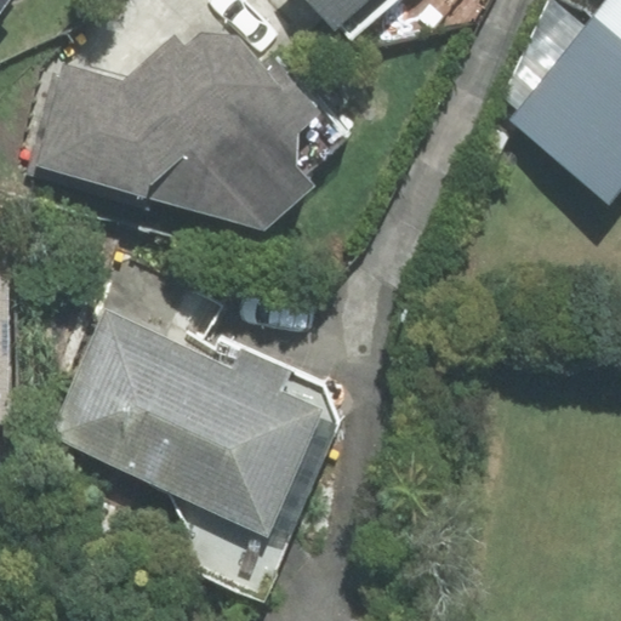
[(309,0),(335,29),(341,24),(352,38),(394,0),(309,0)]
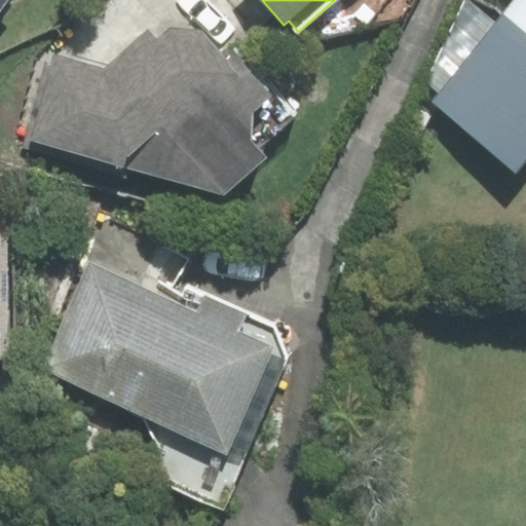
[(525,34),(525,0),(515,0),(502,15),(525,34)]
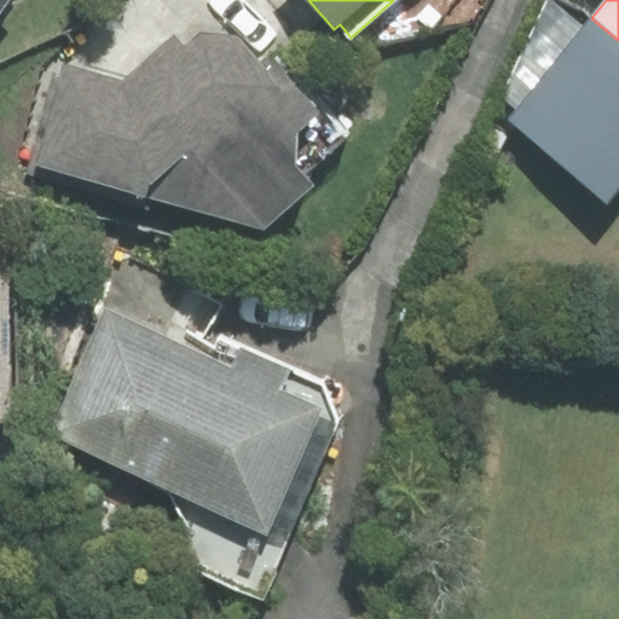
[(618,183),(618,40),(591,18),(508,120),(606,200),(618,183)]
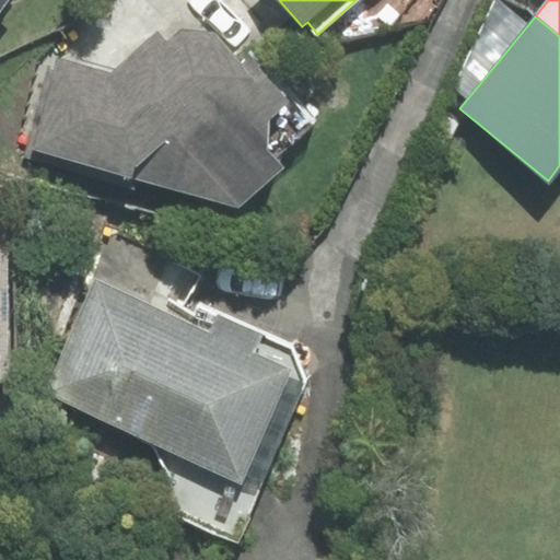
[(233,55),(214,34),(182,28),(165,43),(155,32),(111,72),(59,58),(34,151),(238,206),(284,166),(277,158),(318,123),(248,42),(233,55)]
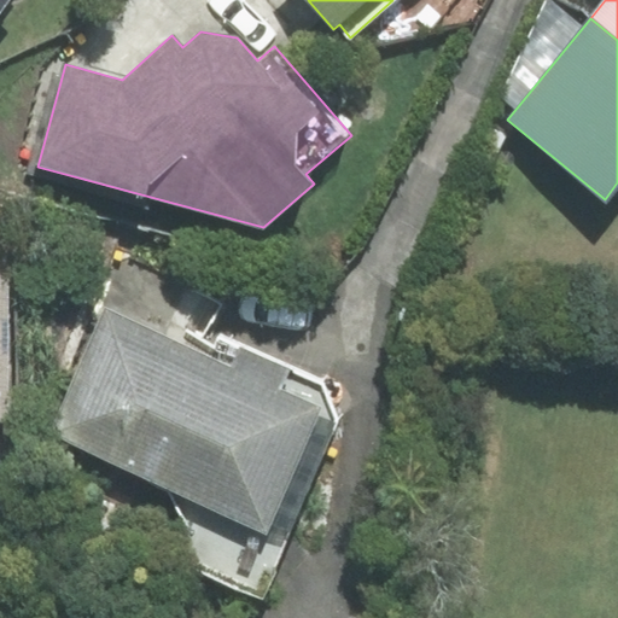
[(0,410),(23,412),(23,264),(0,264),(0,410)]
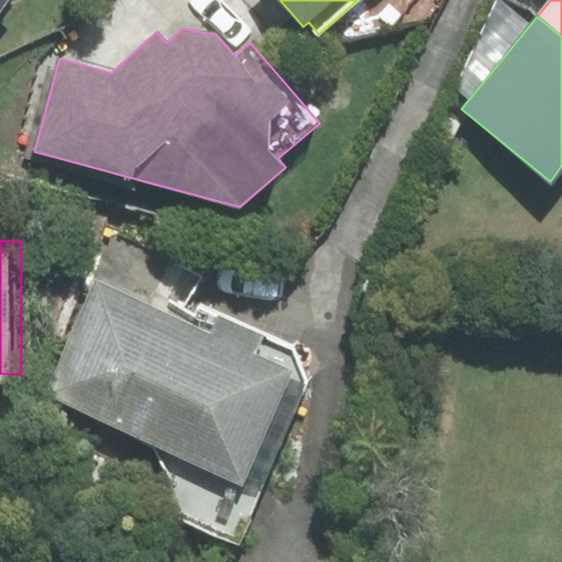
[(209,334),(96,282),(44,394),(148,441),(183,520),(240,543),(306,385),(292,347),(218,314),(209,334)]
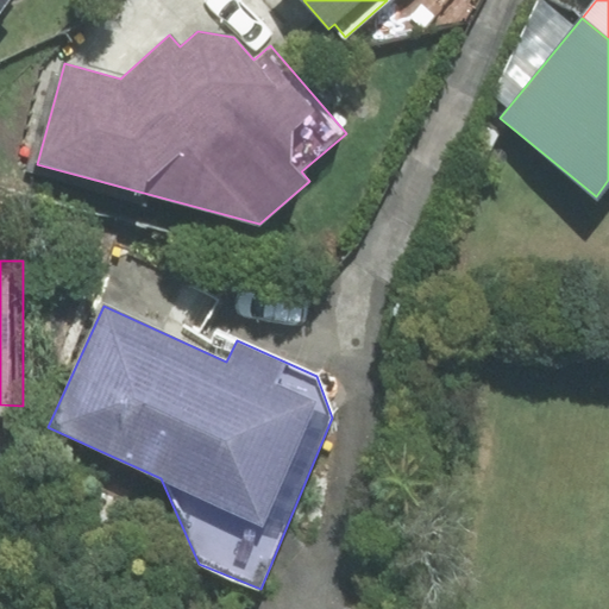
All buildings are outlined.
